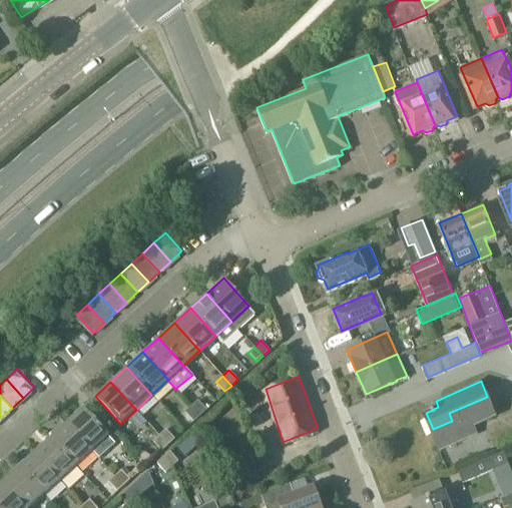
[(494,413),(487,397),(449,413),(452,421),(433,429),(440,446),(460,437),(456,429),(494,413)]
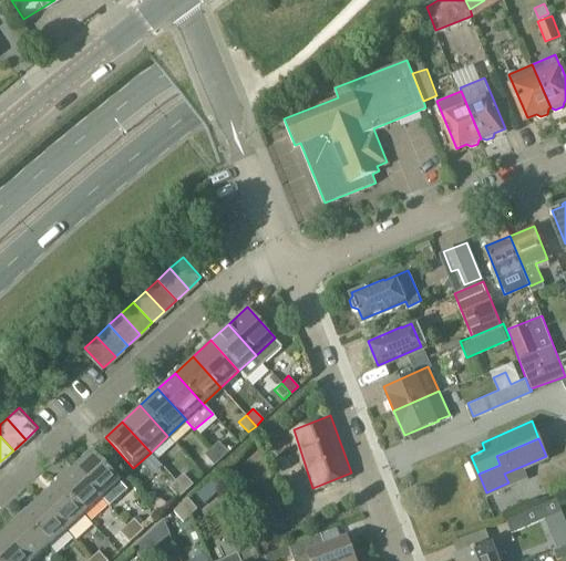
[(217,440),(211,447),(220,458),(227,452),(217,440)]
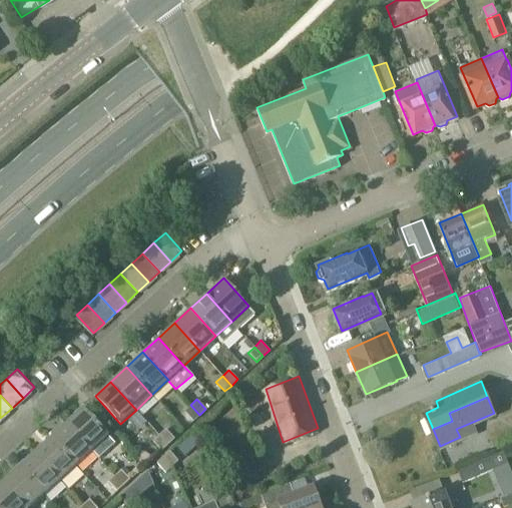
[(199,415),(190,405),(183,411),(192,421),(199,415)]
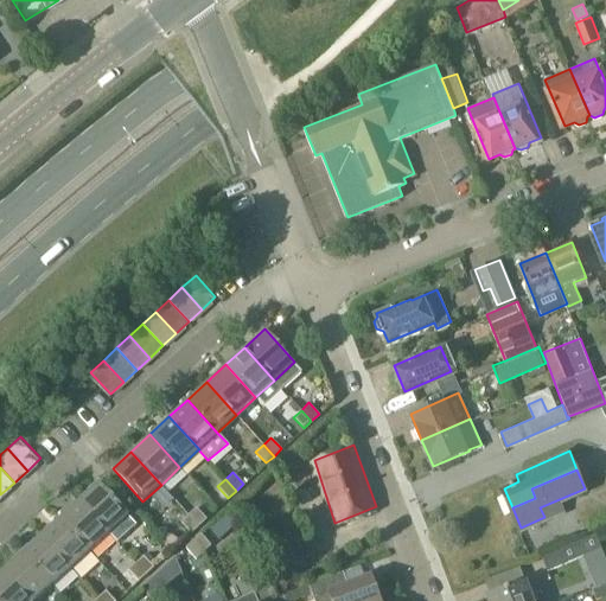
[(100,481),(78,500),(108,534),(110,531),(120,542),(136,526),(136,522),(129,513),(100,481)]
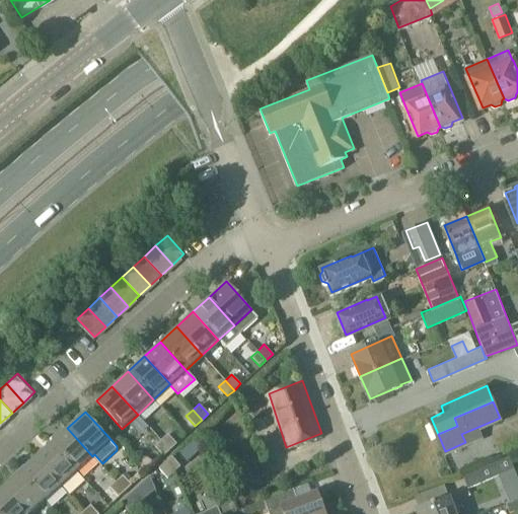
[(67,428),(51,442),(77,470),(92,456),(67,428)]
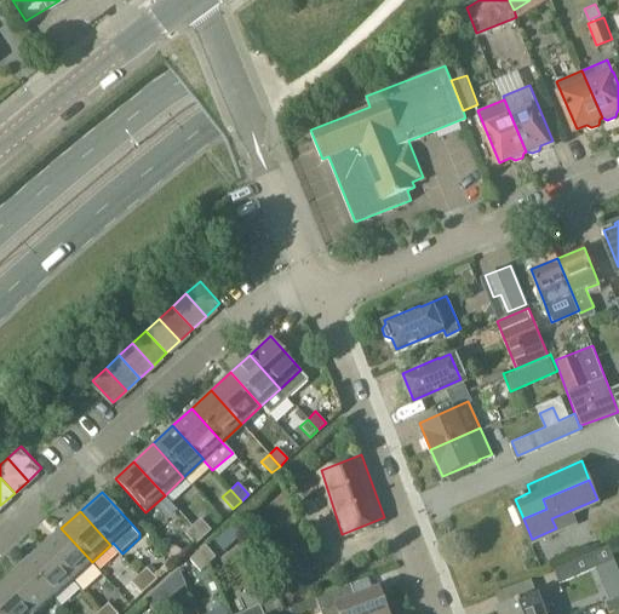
[(191,524),(202,537),(211,529),(200,517),(191,524)]
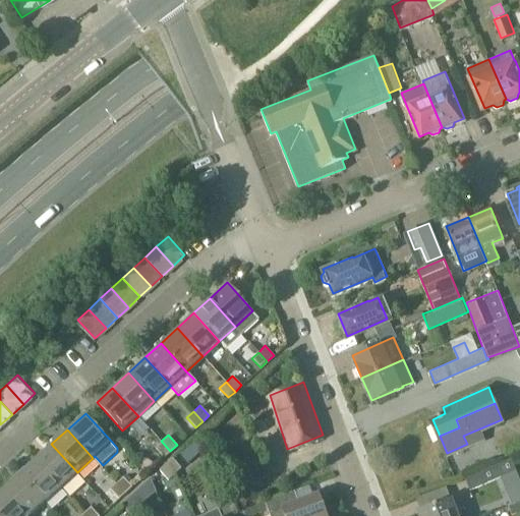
[(170,451),(161,441),(154,447),(164,457),(170,451)]
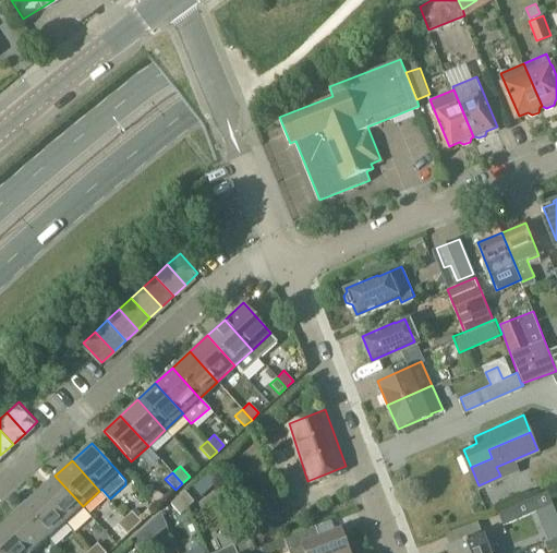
[(83,506),(55,476),(38,491),(65,521),(83,506)]
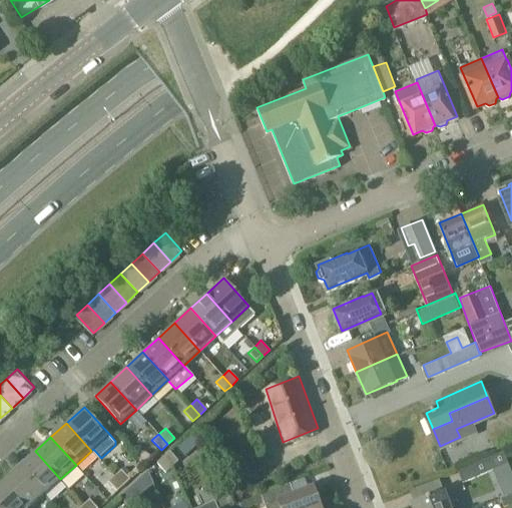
[(264,460),(258,443),(239,449),(245,466),(264,460)]
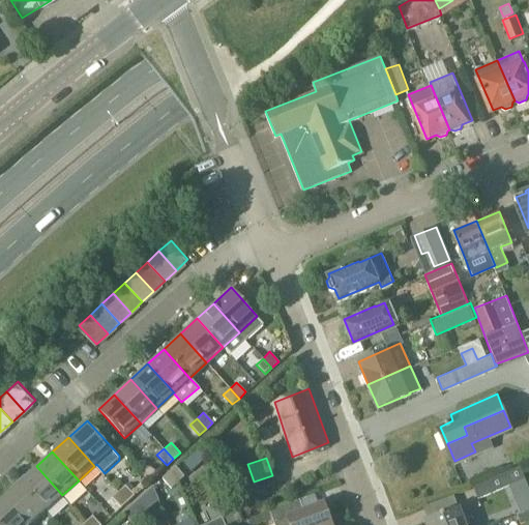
[(473,484),(479,497),(526,476),(520,463),(473,484)]
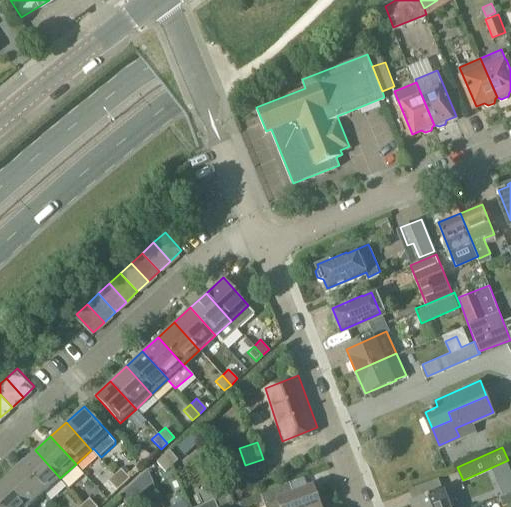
[(169,449),(162,455),(171,464),(178,458),(169,449)]
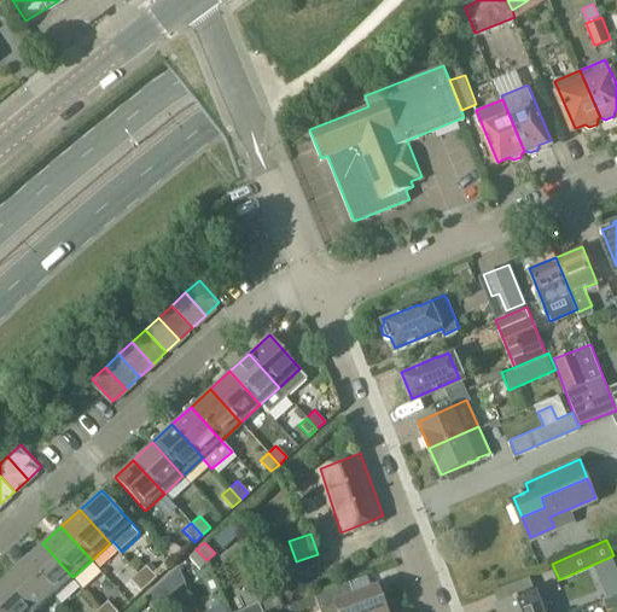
[(42,543),(23,561),(53,595),(73,577),(42,543)]
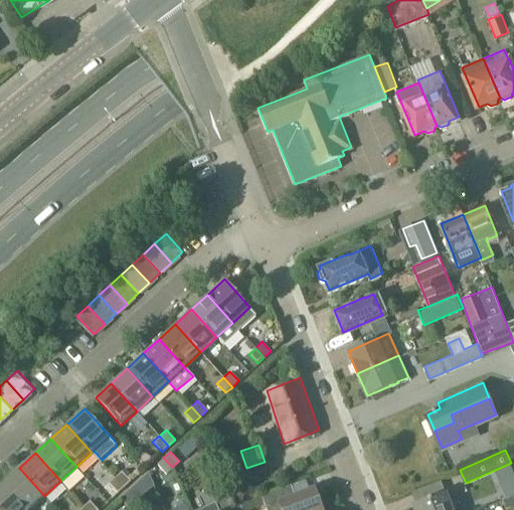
[(172,467),(163,458),(157,464),(166,473),(172,467)]
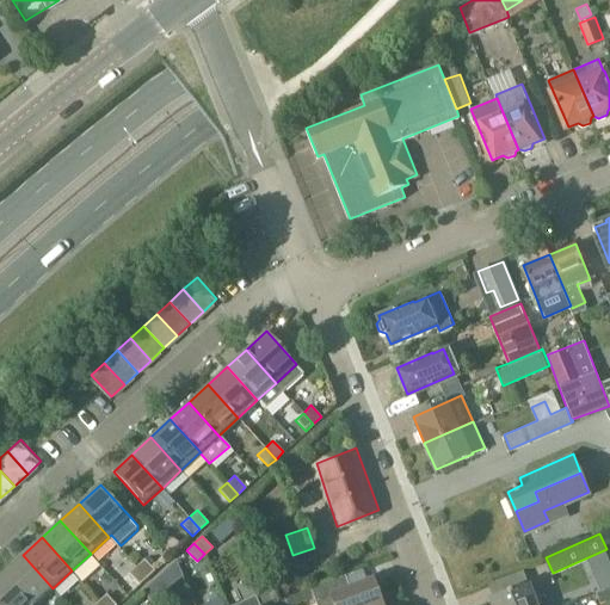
[(35,604),(53,588),(23,555),(4,573),(32,604),(35,604)]
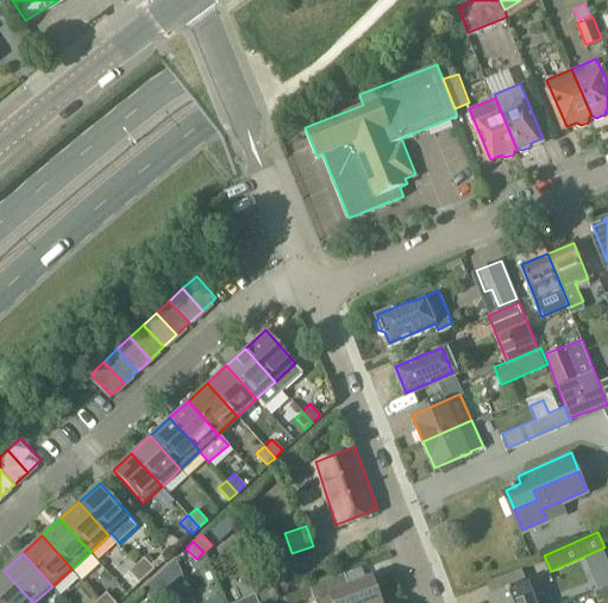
[(183,571),(177,556),(149,582),(160,594),(183,571)]
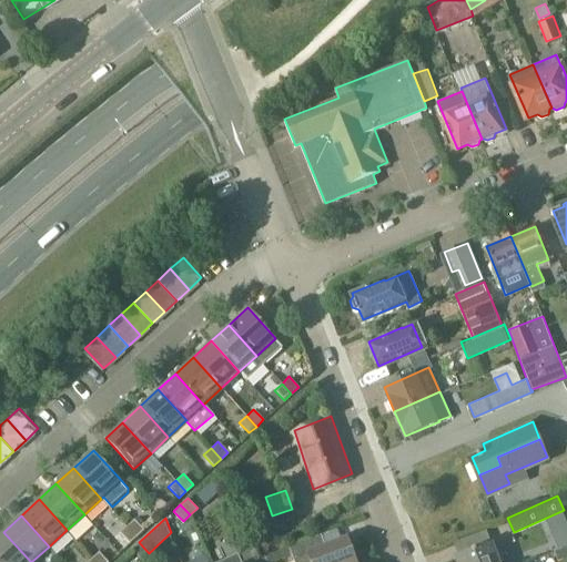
[(127,525),(135,535),(143,529),(133,519),(127,525)]
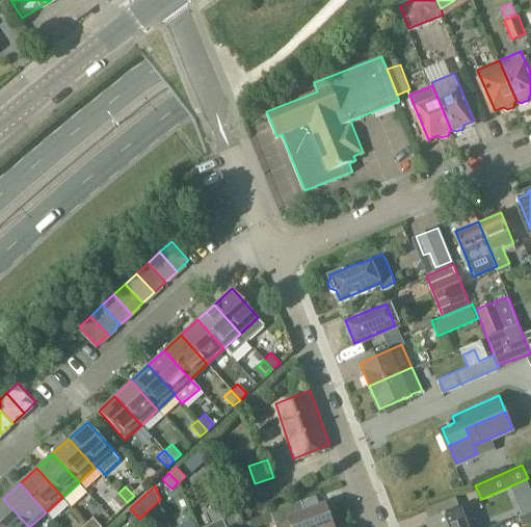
[(127,502),(118,493),(111,499),(121,508),(127,502)]
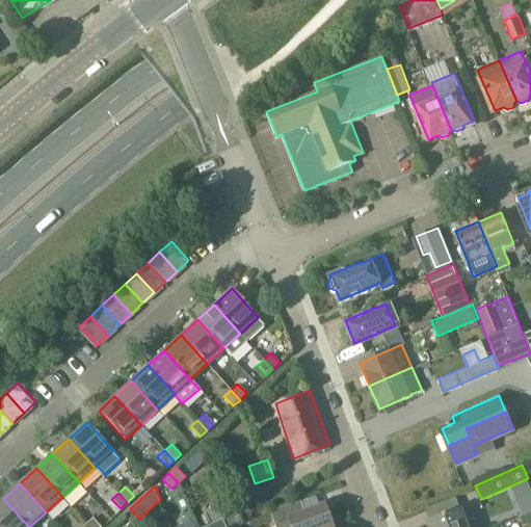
[(28,526),(3,499),(0,501),(0,526),(28,526)]
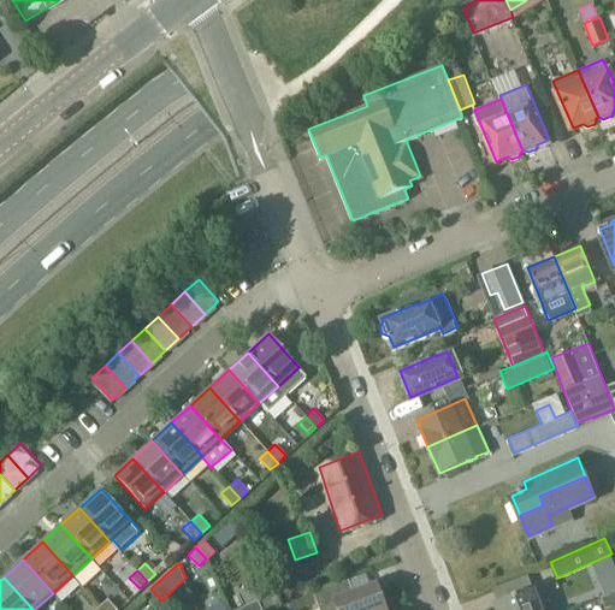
[(386,609),(388,609),(377,581),(344,593),(339,580),(313,590),(320,609),(386,609)]
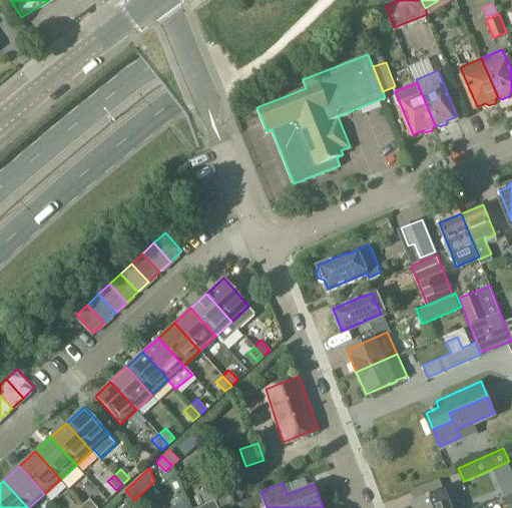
[(415,507),(451,507),(449,500),(458,496),(455,486),(413,502),(415,507)]
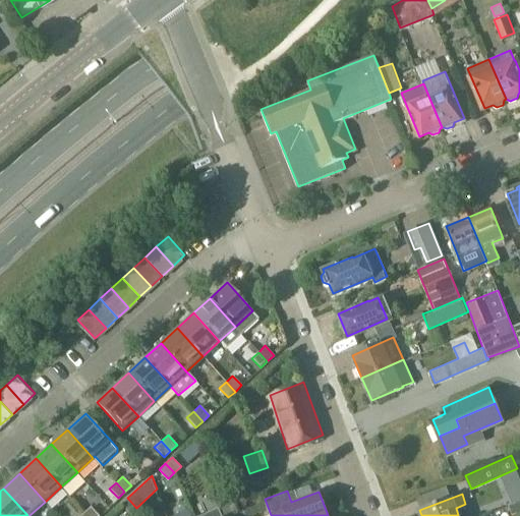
[(122,502),(131,512),(136,508),(127,498),(122,502)]
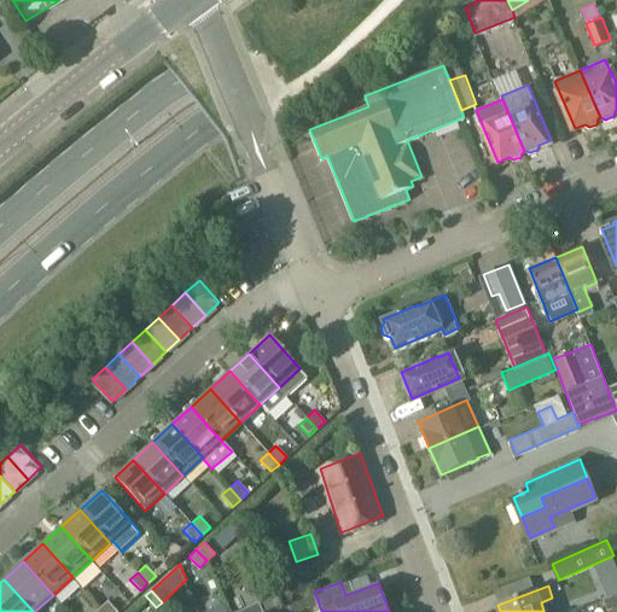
[(607,608),(616,604),(616,594),(604,600),(607,608)]
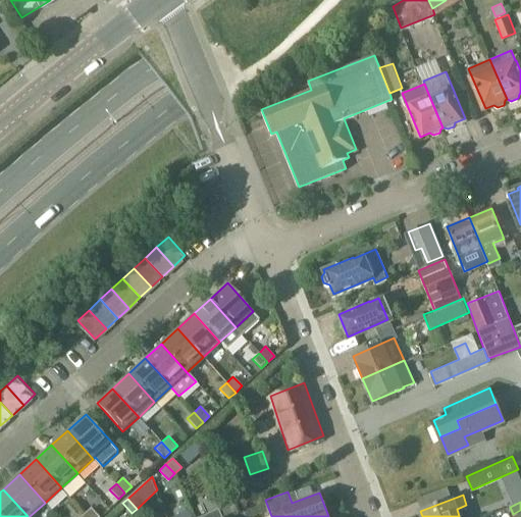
[(84,513),(88,516),(98,516),(100,516),(91,507),(84,513)]
